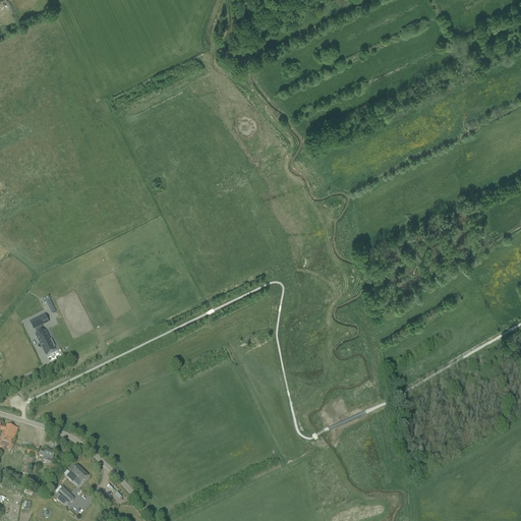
[(45,315),(30,323),(34,330),(34,329),(41,326),(48,323),(45,315)]
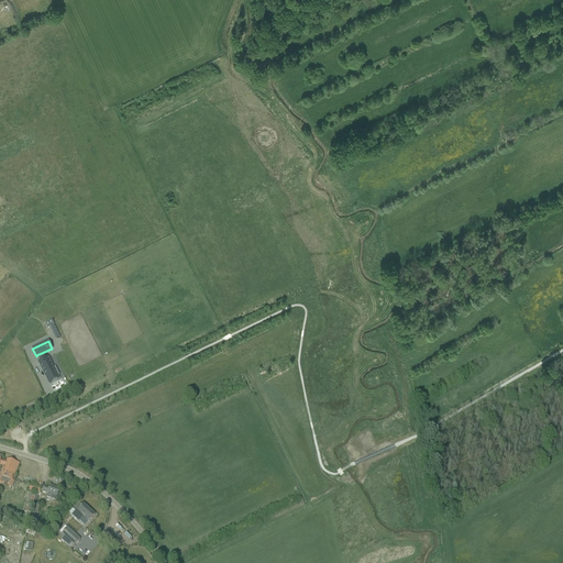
[(48,357),(40,362),(41,365),(40,365),(42,370),(43,370),(48,381),(58,375),(59,375),(55,367),(53,368),(48,357)]
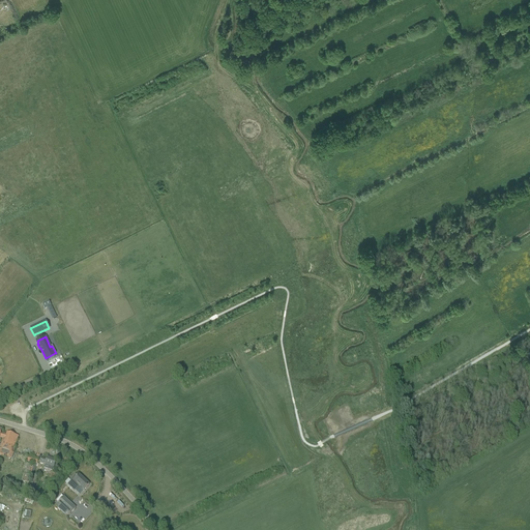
[(75,354),(79,363),(88,359),(84,350),(75,354)]
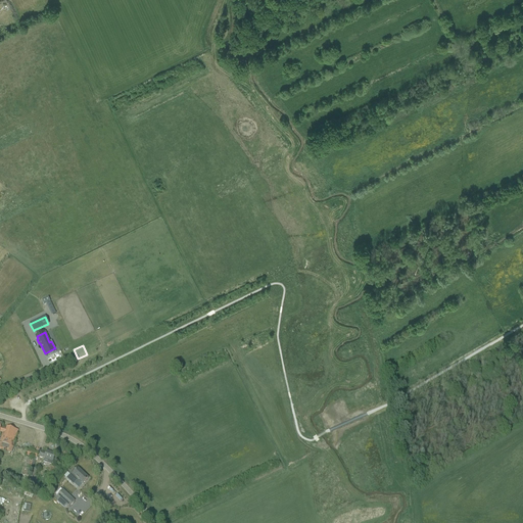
[(0,432),(2,433),(0,439),(0,448),(11,453),(18,430),(7,427),(6,429),(1,427),(2,424),(0,423),(0,432)]
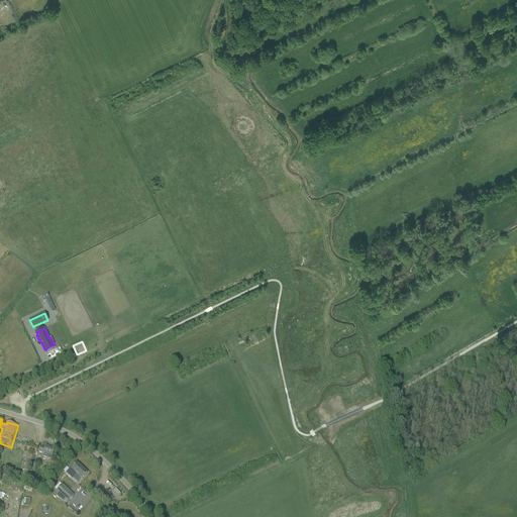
[(42,453),(52,456),(55,449),(46,446),(45,448),(41,447),(39,451),(43,452),(42,453)]
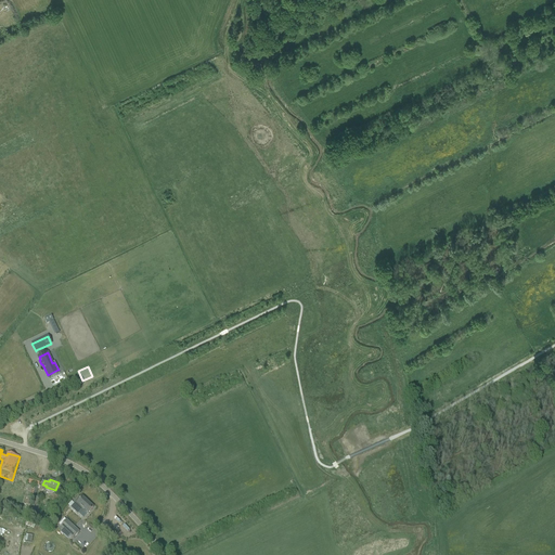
[(23,504),(30,506),(34,493),(35,486),(33,485),(31,487),(27,485),(23,504)]
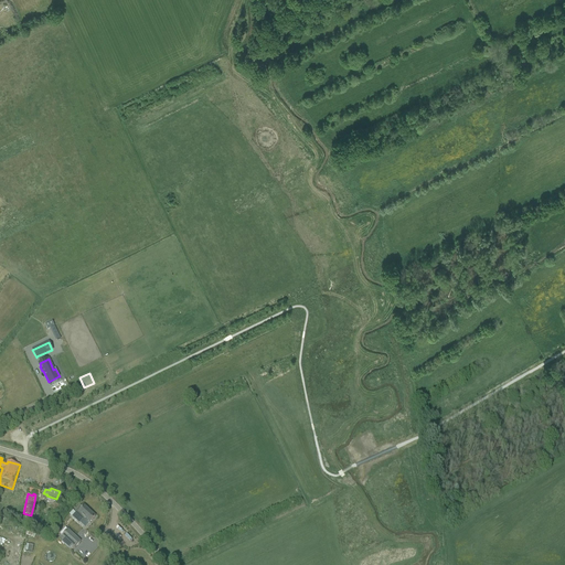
[(29,521),(38,524),(41,518),(36,516),(40,508),(34,505),(29,521)]
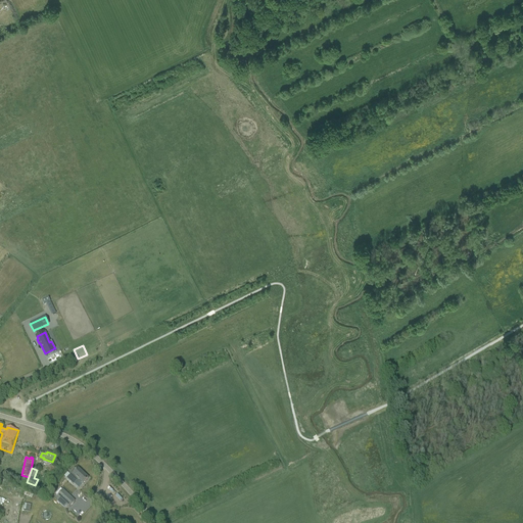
[(70,475),(67,478),(74,484),(78,479),(83,484),(88,478),(84,474),(78,469),(76,471),(74,469),(72,472),(69,474),(70,475)]
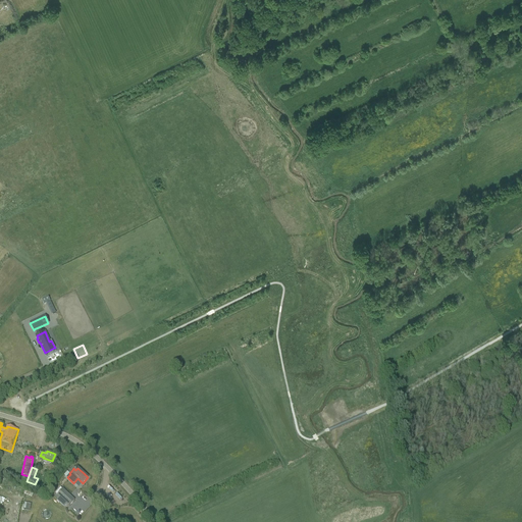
[(62,489),(60,488),(56,493),(69,506),(74,501),(62,489)]
